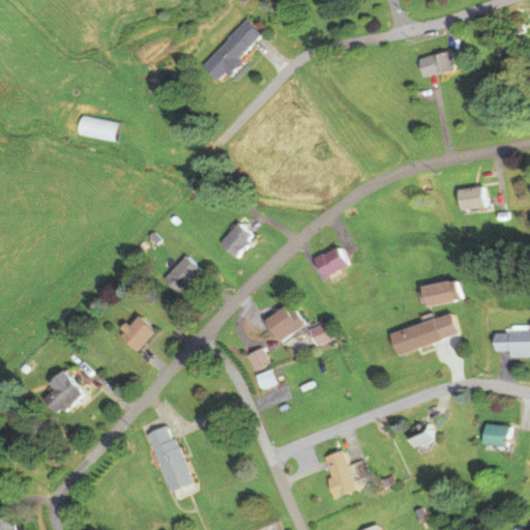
[(242,60),(240,58),(262,34),(245,20),(202,65),(221,83),(242,60)]
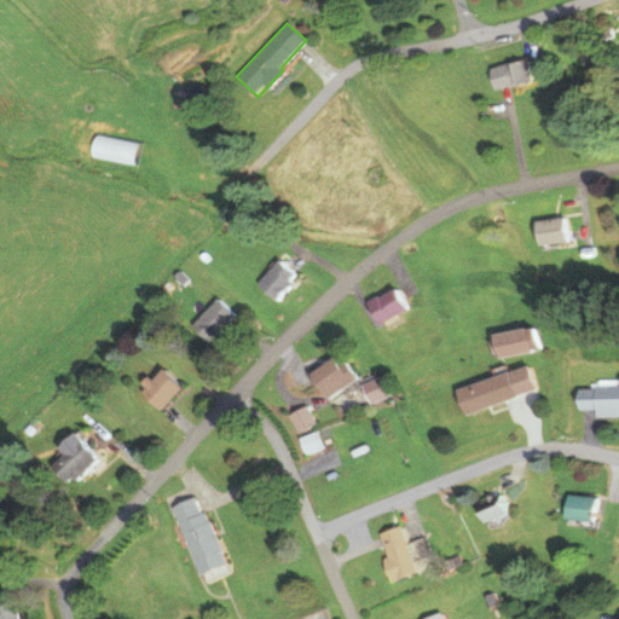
[(495,90),(533,80),(527,58),(489,68),(495,90)]
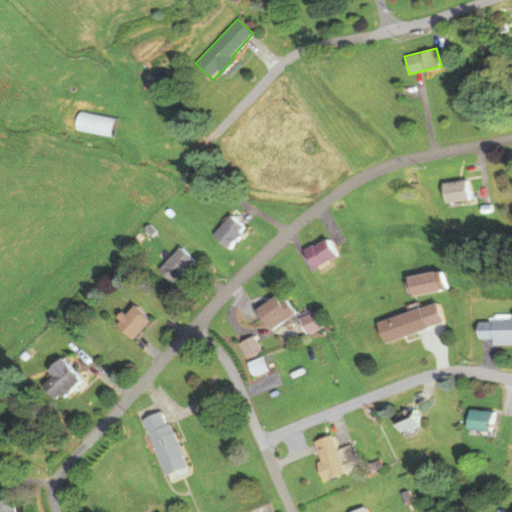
[(471,199),(468,179),(443,183),(446,203),(471,199)]
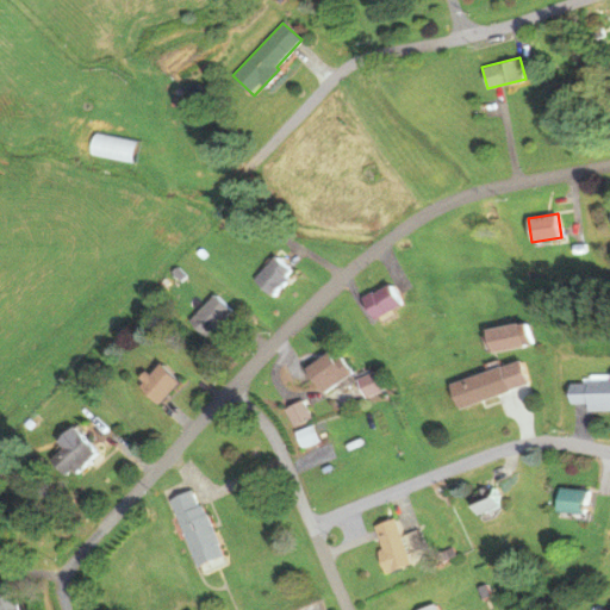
[(292,273),(274,255),(250,279),(268,297),(292,273)]
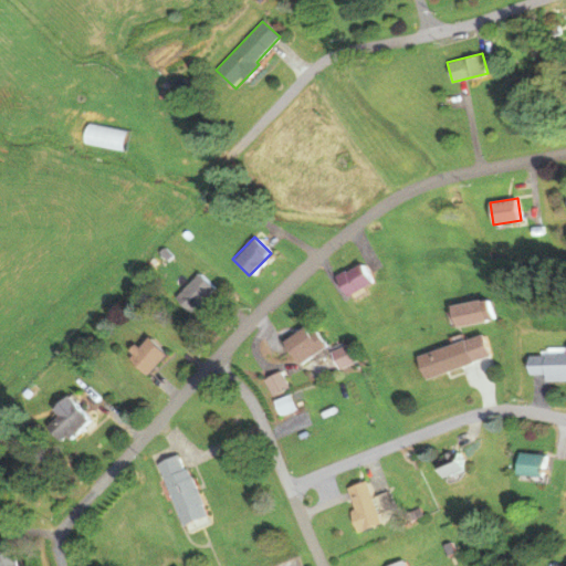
[(344,297),(371,283),(362,263),(334,278),(344,297)]
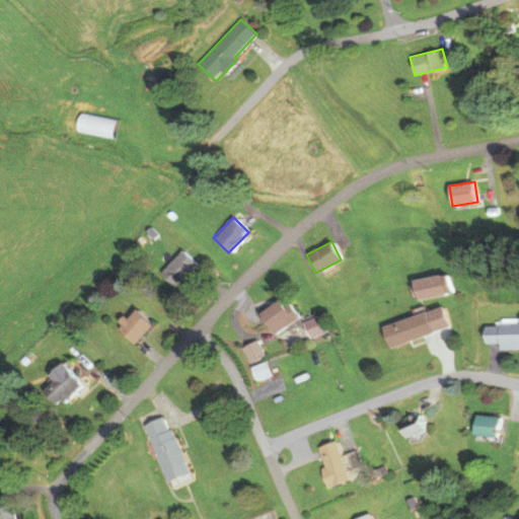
[(159,273),(175,288),(198,267),(181,250),(159,273)]
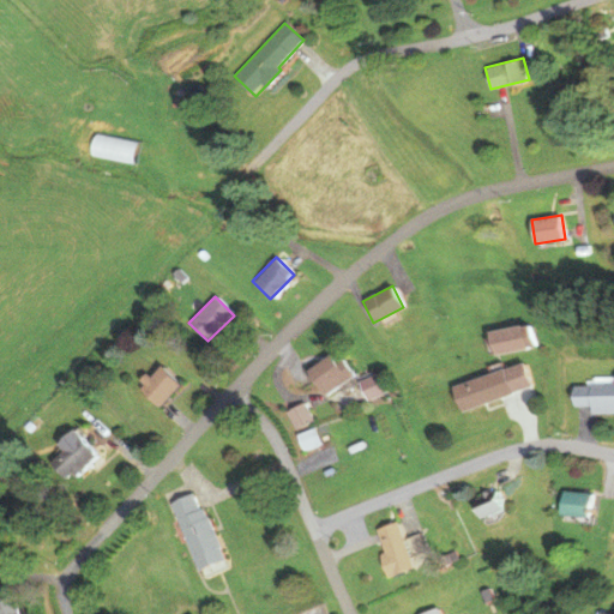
[(488,330),(489,353),(525,350),(523,327),(488,330)]
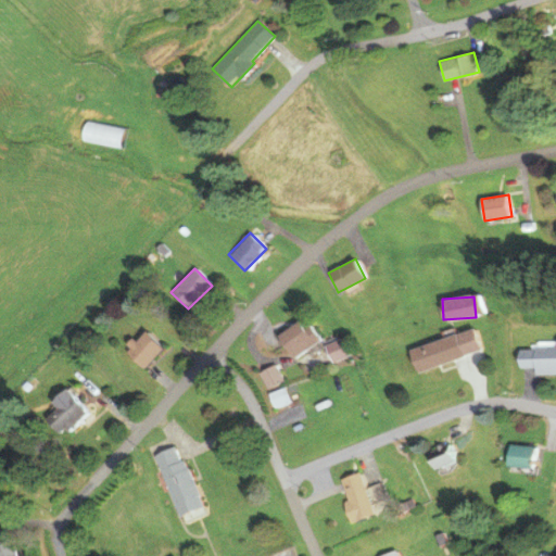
[(278,336),(290,353),(311,339),(299,321),(278,336)]
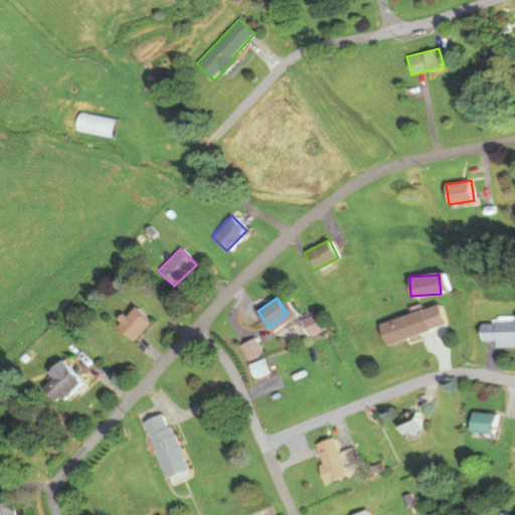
[(378,323),(384,343),(446,325),(439,304),(378,323)]
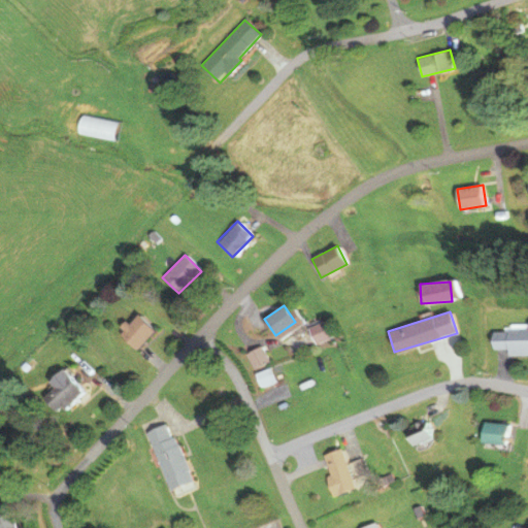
[(118,331),(135,350),(155,331),(138,312),(118,331)]
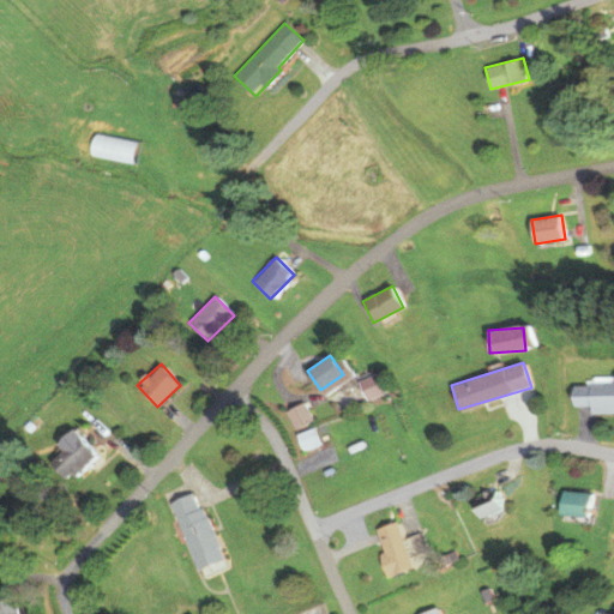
[(590,413),(613,411),(613,378),(572,379),(573,407),(590,407),(590,413)]
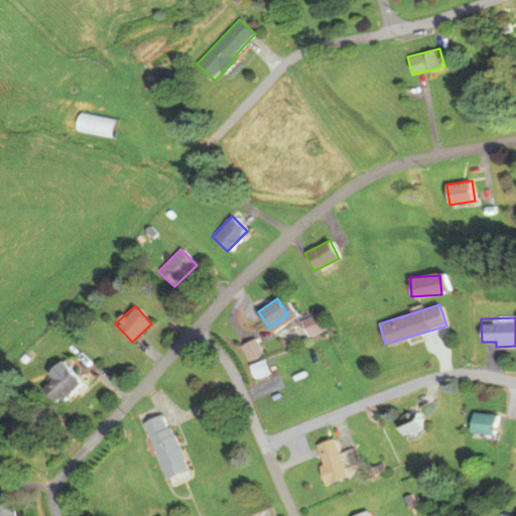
[(249,361),(263,353),(255,339),(241,346),(249,361)]
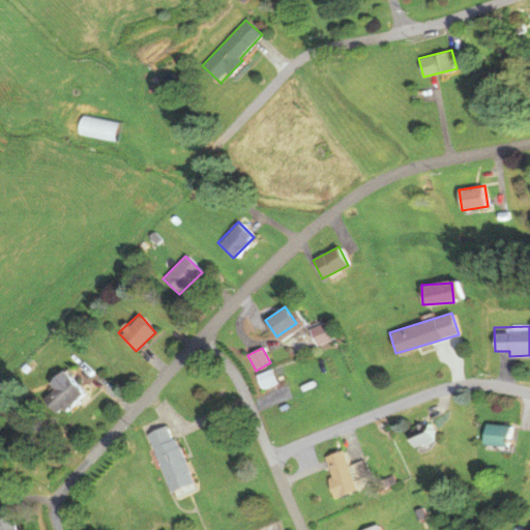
[(82,391),(60,370),(47,383),(52,388),(40,399),(57,416),(82,391)]
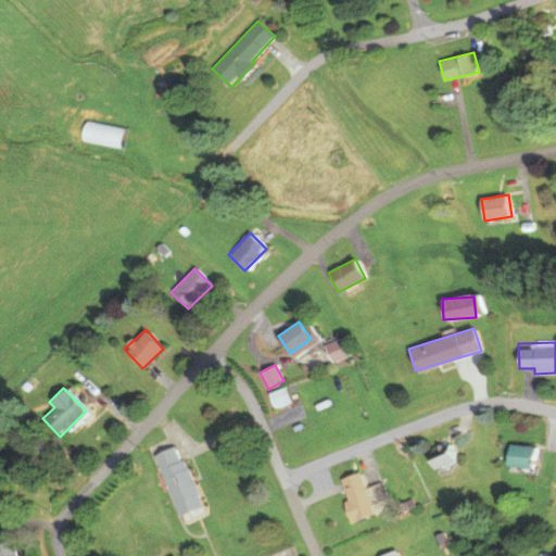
[(178,516),(203,506),(177,444),(153,454),(178,516)]
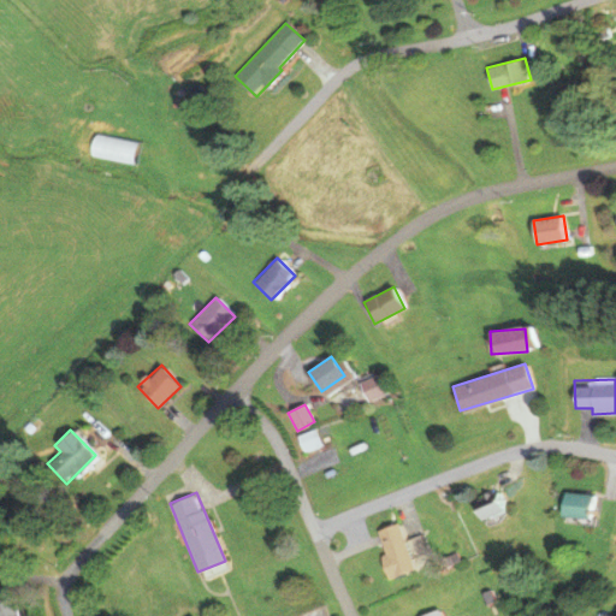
[(505,511),(498,492),(474,502),(483,521),(505,511)]
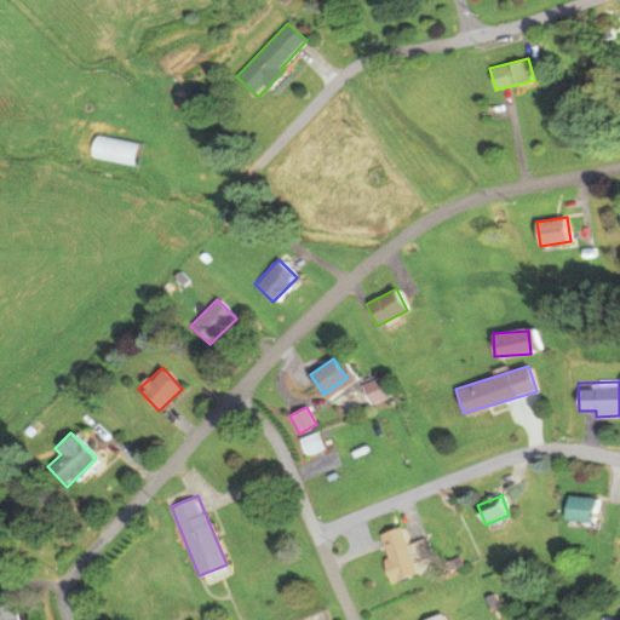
[(568,522),(598,522),(598,497),(568,497),(568,522)]
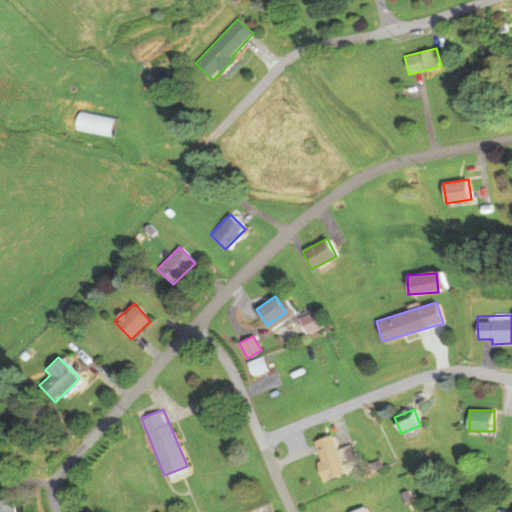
[(312,442),(326,481),(346,473),(333,435),(312,442)]
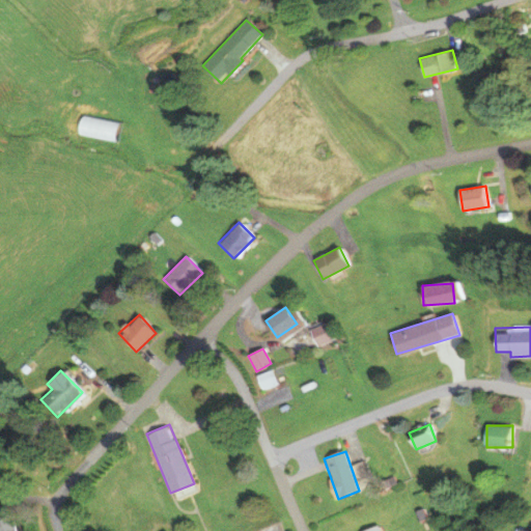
[(0,515),(0,530),(16,530),(8,512),(0,515)]
